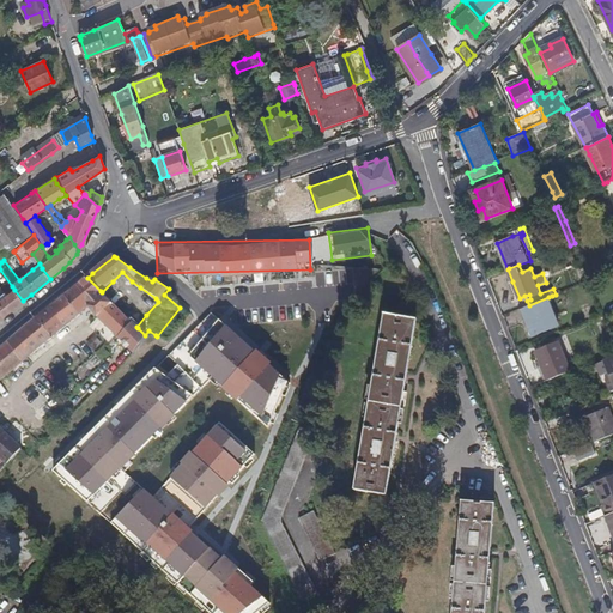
[(332,280),(344,296),(354,287),(344,272),(332,280)]
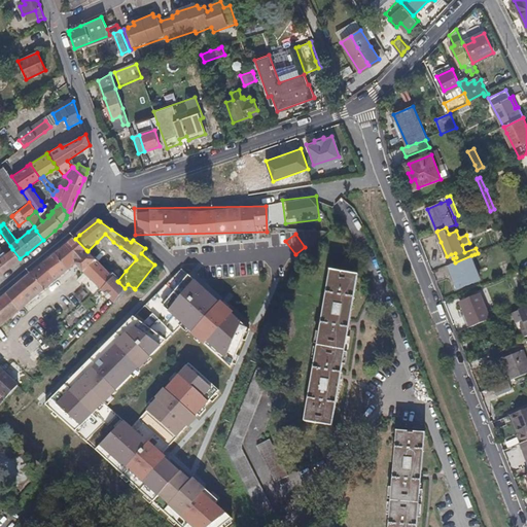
[(98,261),(96,259),(88,251),(86,250),(75,239),(67,246),(56,254),(65,266),(69,271),(70,270),(77,265),(82,272),(84,274),(98,261)]
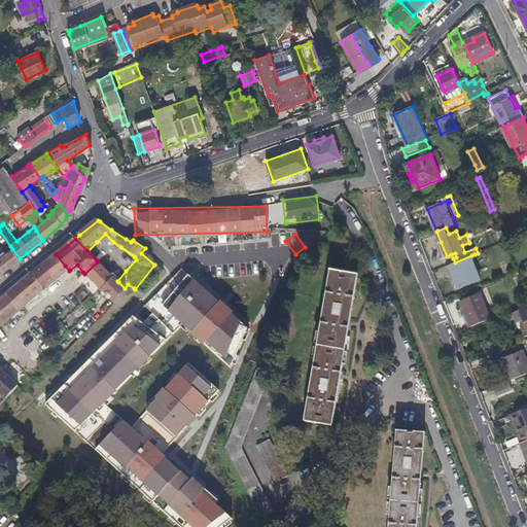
[(126,271),(97,242),(88,251),(96,259),(98,261),(105,269),(114,278),(117,281),(126,271)]
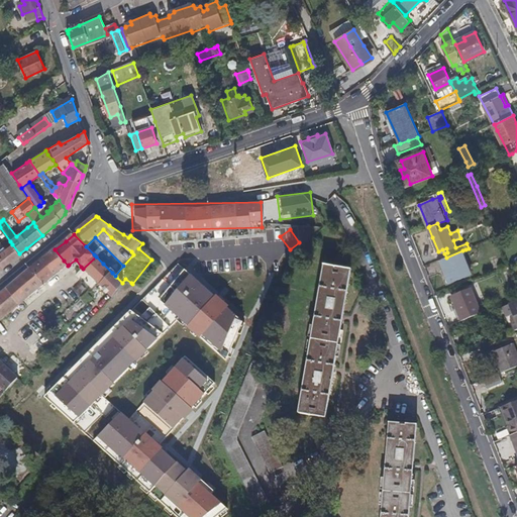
[(13,259),(19,253),(12,244),(6,248),(5,248),(2,247),(0,248),(0,269),(2,268),(13,259)]
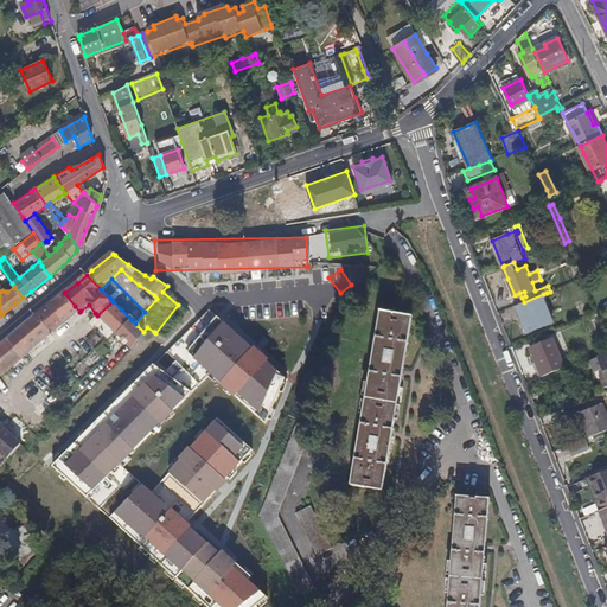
[(80,312),(75,306),(64,293),(59,296),(50,304),(58,312),(65,323),(80,312)]
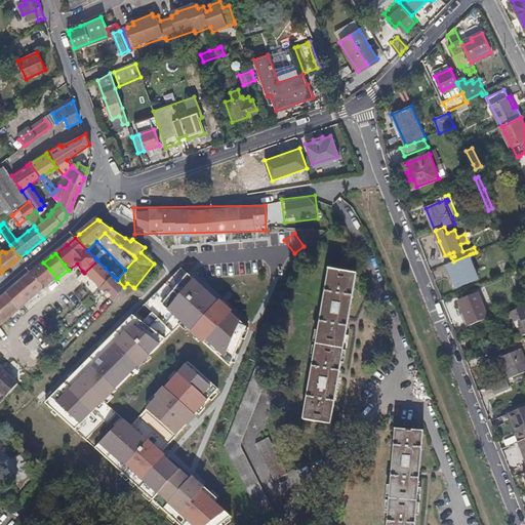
[(480,279),(470,254),(453,261),(449,263),(455,277),(453,277),(458,288),(480,279)]
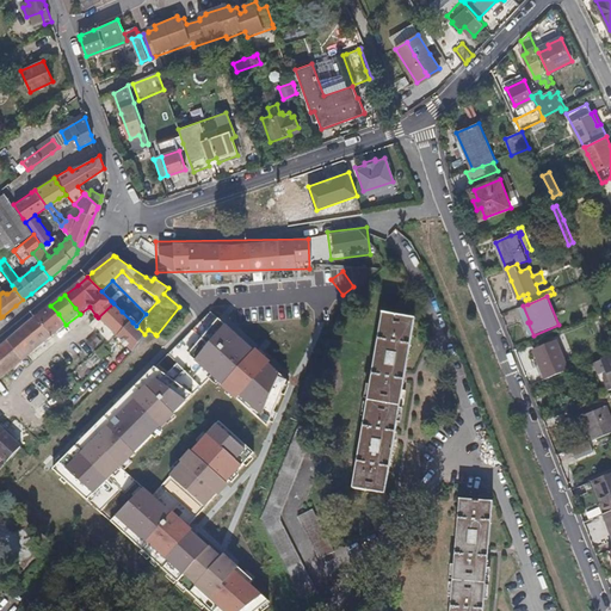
[(133,322),(122,312),(113,303),(98,318),(105,323),(115,333),(119,337),(133,322)]
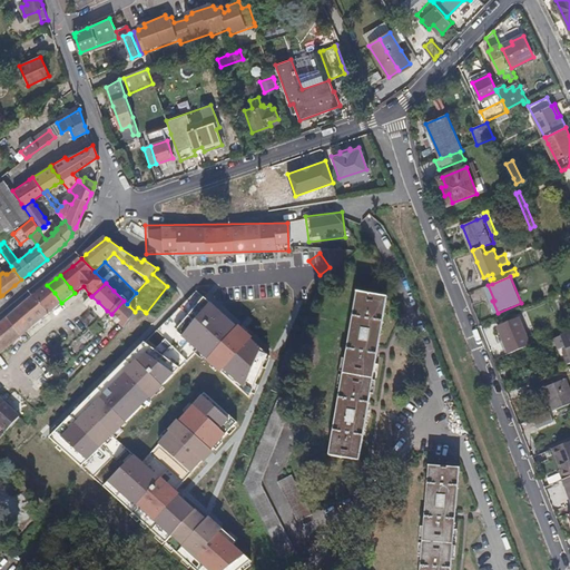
[(61,303),(55,293),(47,285),(40,290),(33,295),(48,313),(60,304),(61,303)]
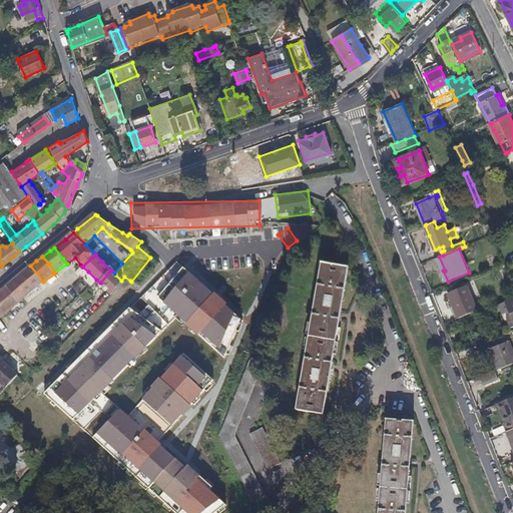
[(445,271),(439,257),(438,258),(435,259),(441,272),(443,271),(445,271)]
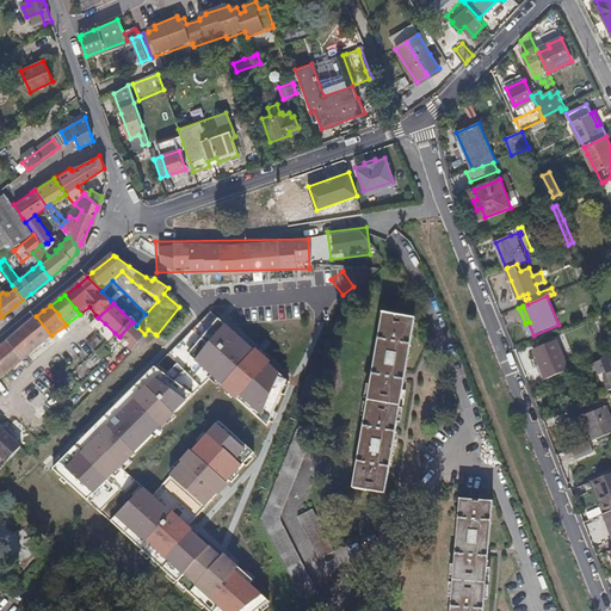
[(386,495),(415,320),(383,314),(352,489),(386,495)]
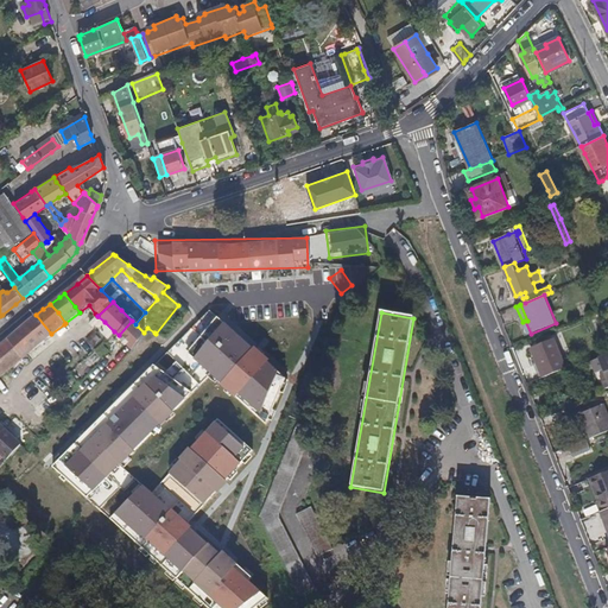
[(0,373),(5,369),(29,350),(46,337),(51,334),(36,315),(29,321),(5,340),(0,343),(0,373)]
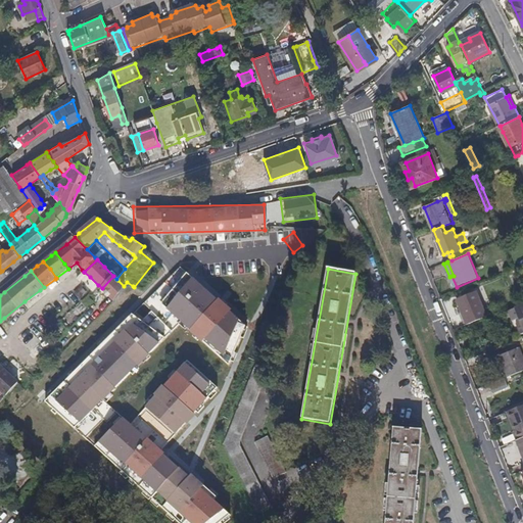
[(153,303),(223,360),(249,327),(181,271),(153,303)]
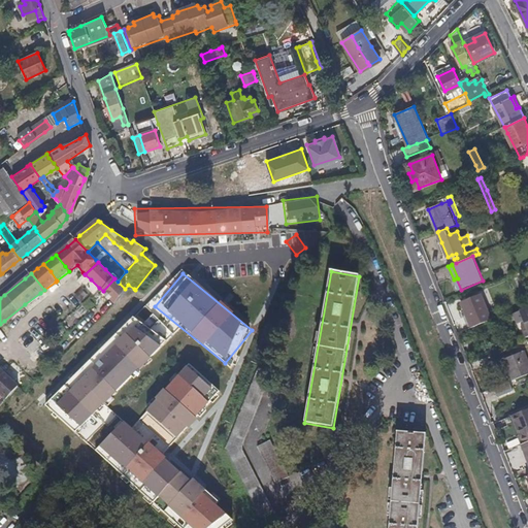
[(120,297),(123,294),(125,289),(119,283),(118,282),(114,278),(103,291),(110,299),(116,304),(120,297)]
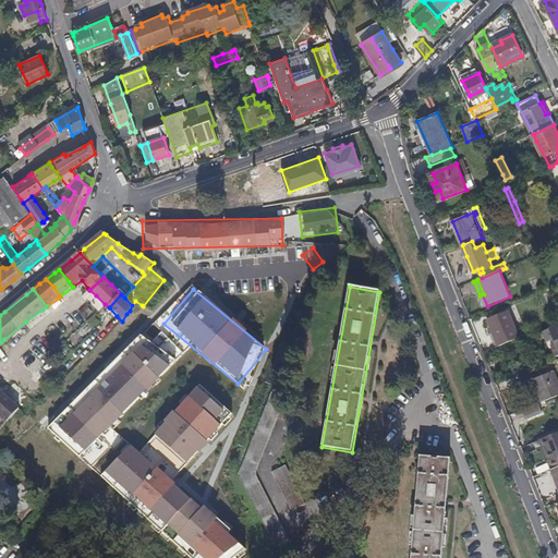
[(520,338),(509,312),(488,320),(499,347),(520,338)]
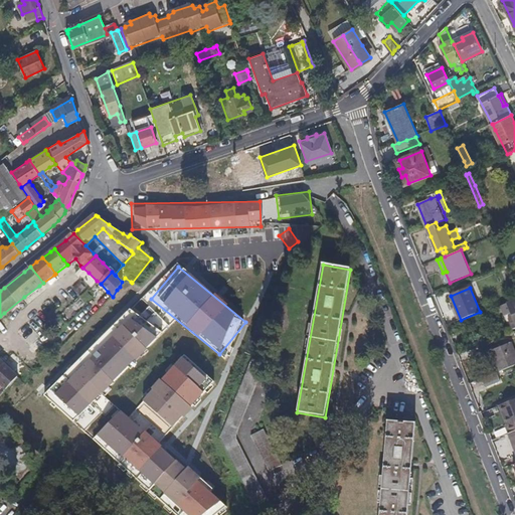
[(514,328),(514,300),(503,306),(511,325),(512,325),(514,329),(514,328)]
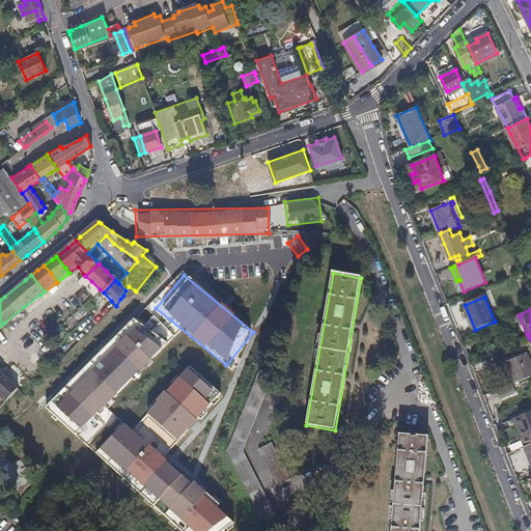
[(104,408),(157,350),(128,323),(52,406),(62,415),(59,419),(76,435),(88,420),(94,425),(82,439),(87,444),(105,423),(109,427),(117,419),(104,408)]
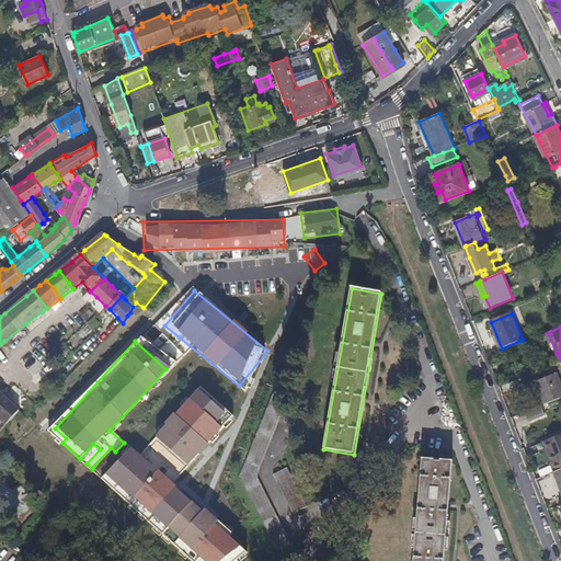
[(560,382),(556,371),(534,381),(544,405),(560,397),(560,382)]
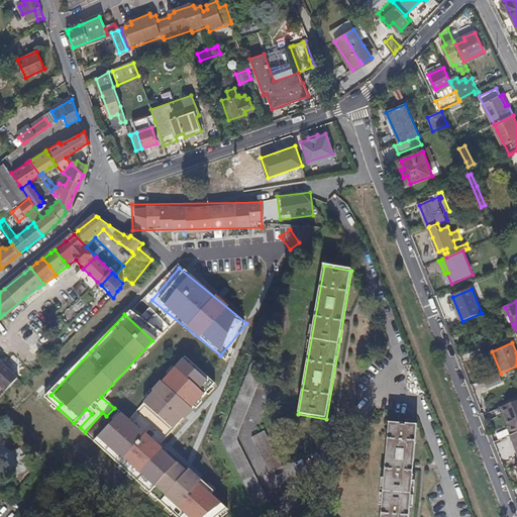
[(137,412),(168,438),(213,385),(178,354),(138,401),(143,405),(137,412)]
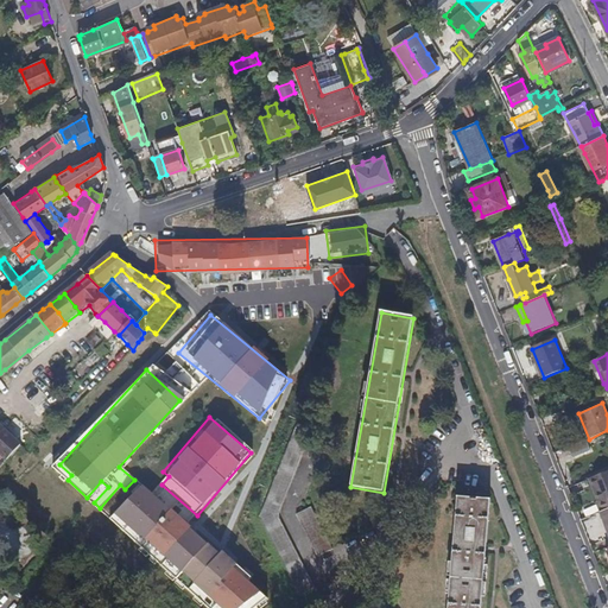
[(4,428),(0,424),(0,451),(8,460),(13,455),(21,444),(4,428)]
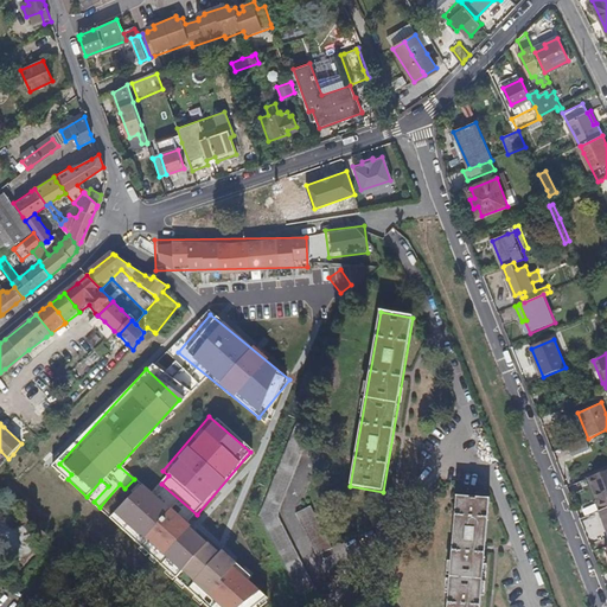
[(590,448),(587,439),(574,443),(568,446),(573,455),(590,448)]
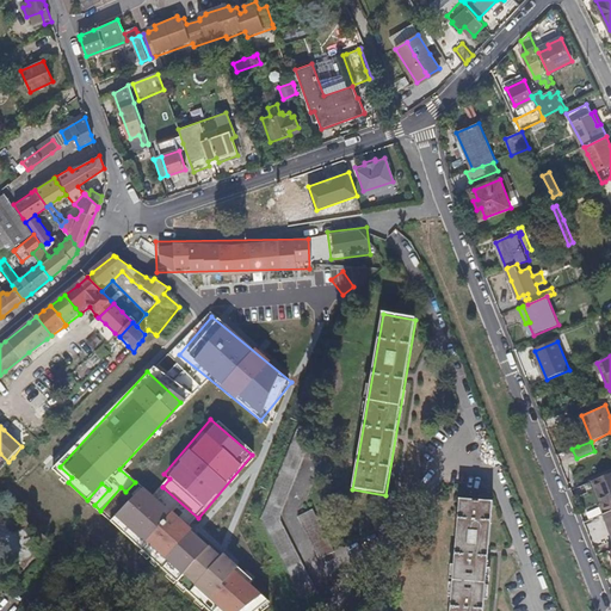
[(282,519),(308,449),(292,443),(261,519),(301,598),(316,591),(282,519)]
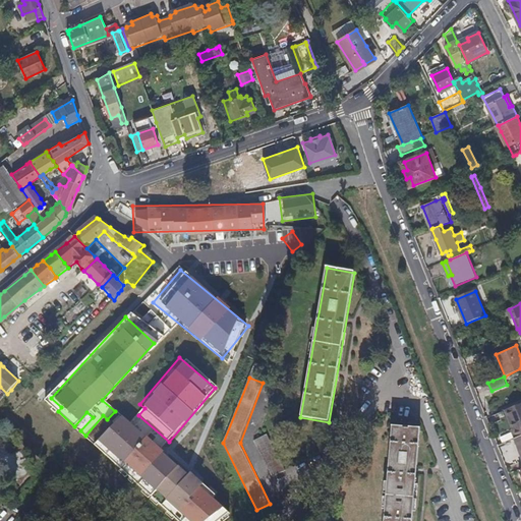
[(520,426),(520,403),(519,404),(505,410),(513,430),(520,426)]
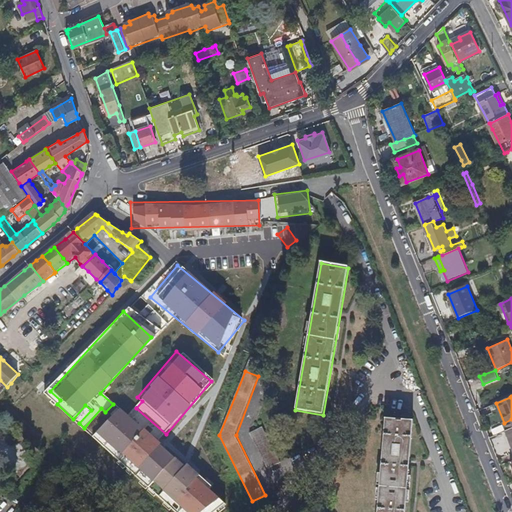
[(116,405),(88,435),(174,511),(215,511),(224,502),(116,405)]
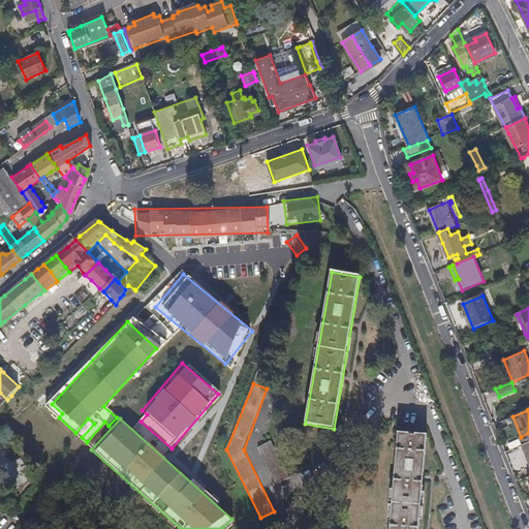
[(419,528),(428,436),(400,434),(391,528),(419,528)]
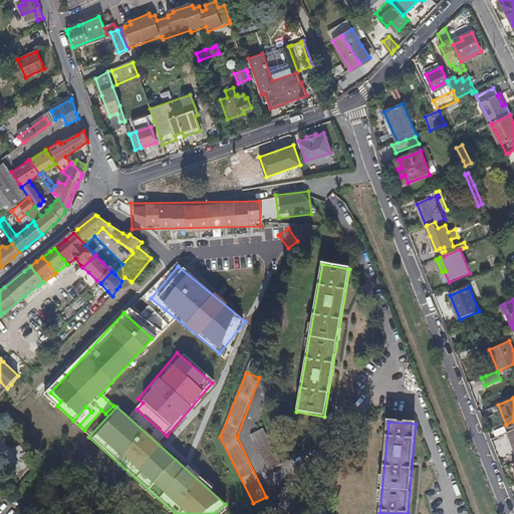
[(282,464),(263,429),(251,435),(269,470),(282,464)]
